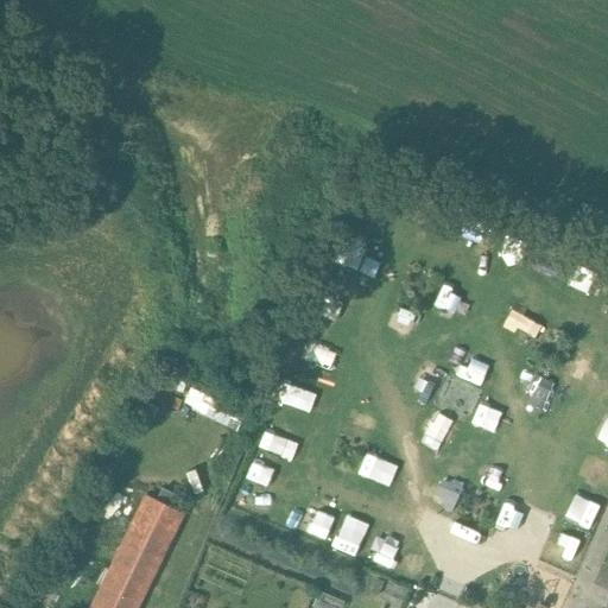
[(447,280),(437,302),(457,311),(467,289),(447,280)]
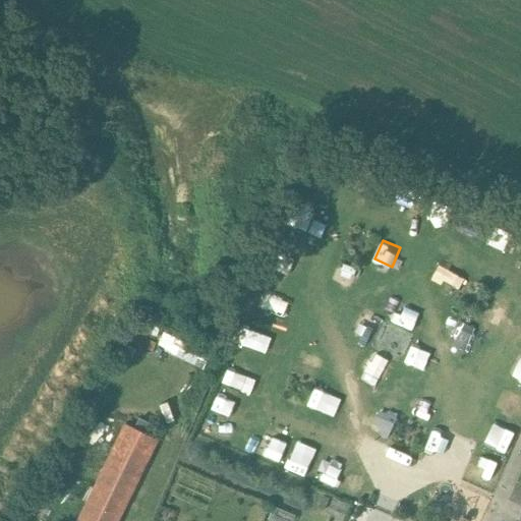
[(443,333),(463,342),(472,323),(453,313),(443,333)]
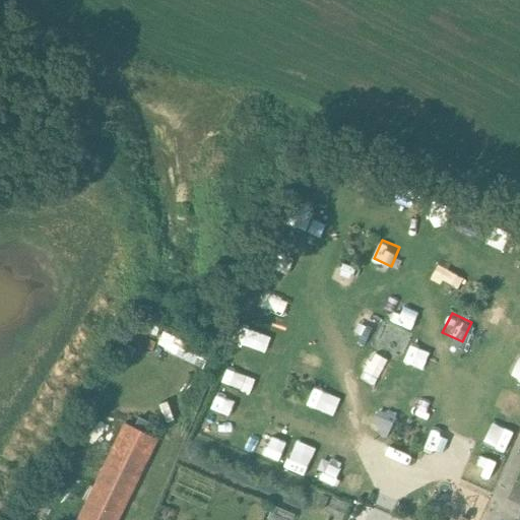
[(149,326),(143,340),(204,364),(210,349),(149,326)]
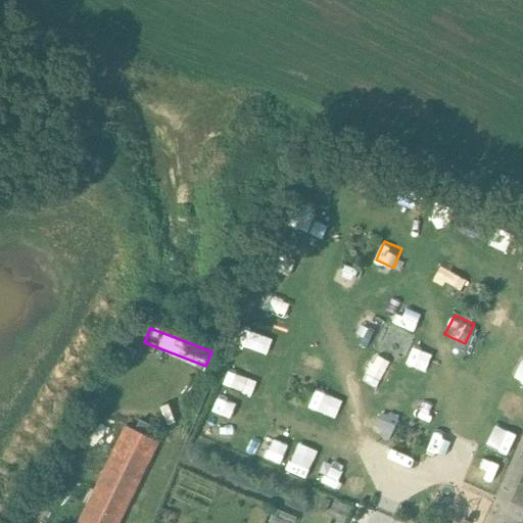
[(376,355),(368,376),(388,383),(395,363),(376,355)]
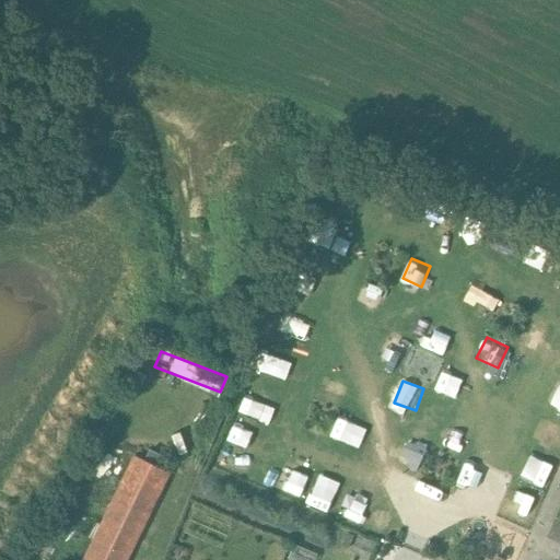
[(441,448),(458,455),(470,423),(454,417),(441,448)]
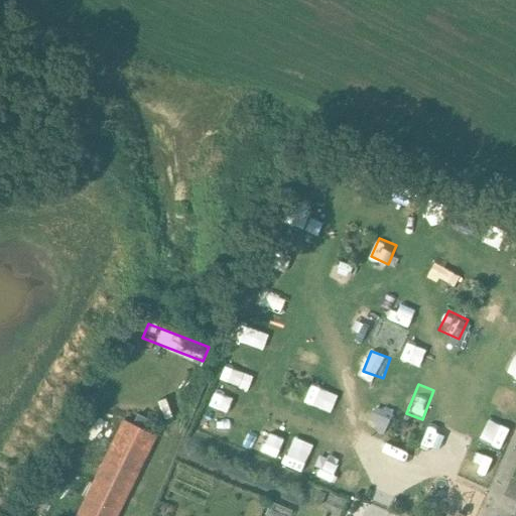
[(151,420),(138,414),(134,423),(124,419),(76,515),(118,515),(158,435),(147,429),(151,420)]
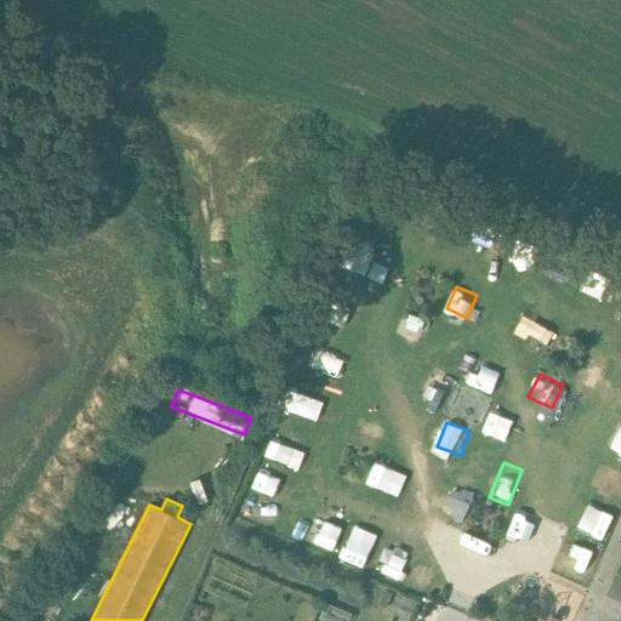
[(406,559),(398,579),(419,588),(427,569),(406,559)]
